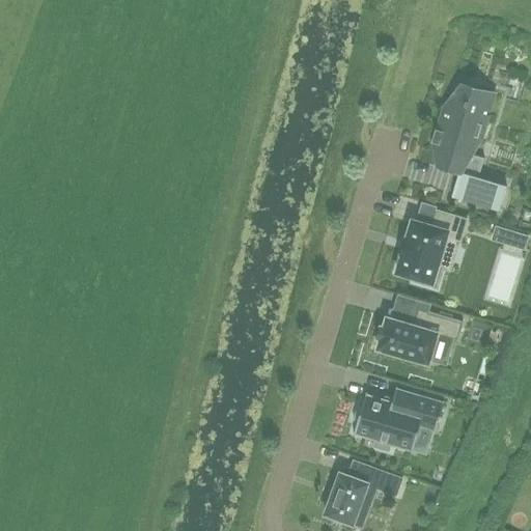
[(484,158),(465,151),(470,137),(479,139),(480,137),(484,138),(488,126),(483,123),(493,94),(484,92),(485,88),(463,82),(454,108),(447,106),(448,105),(446,104),(435,144),(443,147),(437,166),(469,175),(462,198),(452,195),(451,197),(499,211),(499,210),(497,208),(504,186),(506,187),(506,186),(478,177),(484,158)]
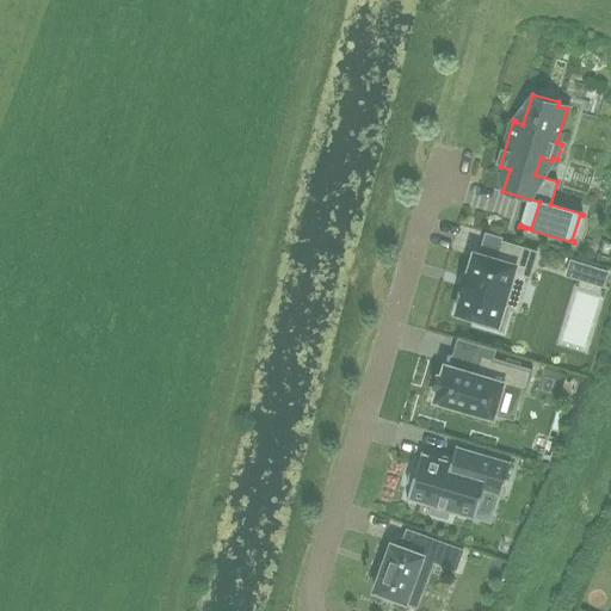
[(463,292),(457,313),(479,319),(477,323),(501,331),(508,308),(504,306),(513,273),(530,278),(537,252),(500,241),(495,259),(474,253),(468,273),(467,272),(461,292),(463,292)]
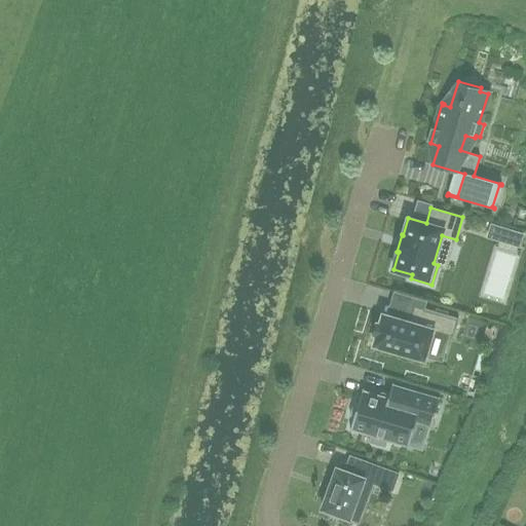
[(453,336),(458,318),(414,305),(409,322),(383,313),(380,324),(377,323),(374,334),(376,335),(373,345),(424,360),(434,330),(453,336)]
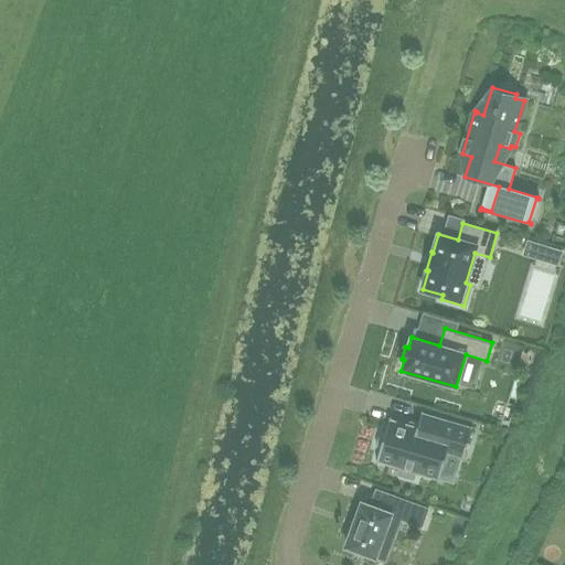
[(437,480),(438,481),(446,454),(464,459),(472,427),(470,427),(470,428),(423,414),(423,413),(422,412),(417,428),(391,420),(391,418),(390,418),(385,433),(380,432),(375,446),(381,448),(376,462),(377,462),(379,461),(398,468),(396,476),(414,480),(416,472),(437,479),(437,480)]
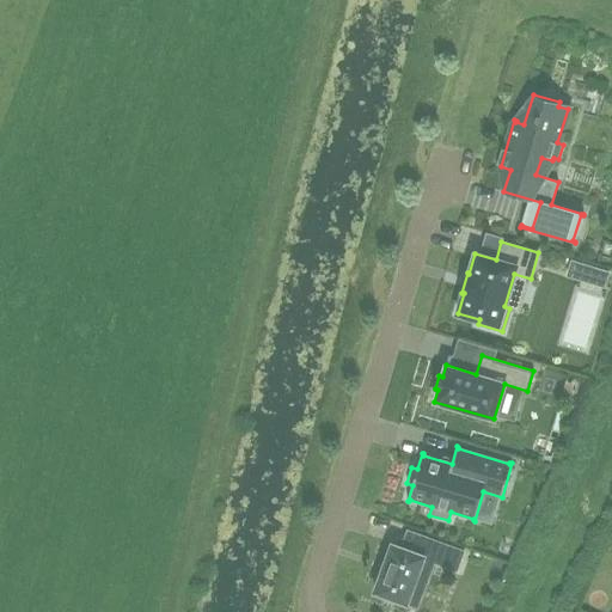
[(457,570),(464,551),(421,536),(415,552),(392,545),(375,592),(417,607),(434,562),(457,570)]
